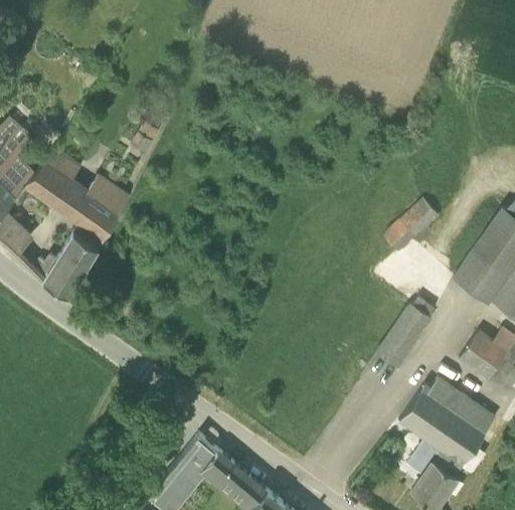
[(0,211),(3,209),(22,186),(35,171),(17,155),(31,140),(9,119),(0,127),(0,211)]
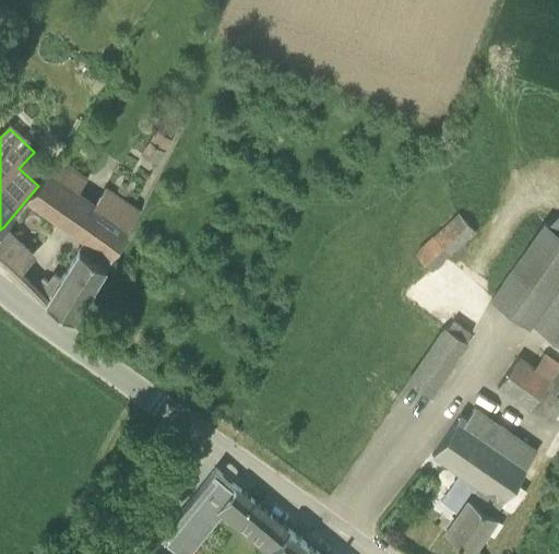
[(140,158),(157,168),(171,142),(154,133),(140,158)]
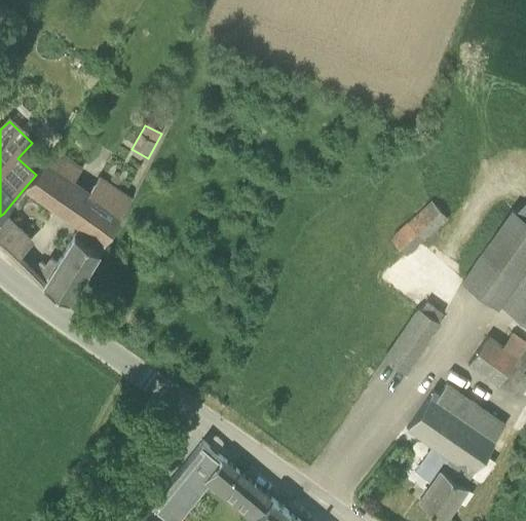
[(36,175),(23,190),(78,229),(73,236),(54,266),(49,263),(45,270),(40,267),(36,272),(33,278),(42,287),(69,302),(71,299),(129,203),(132,201),(99,180),(88,193),(74,183),(82,171),(55,152),(36,175)]
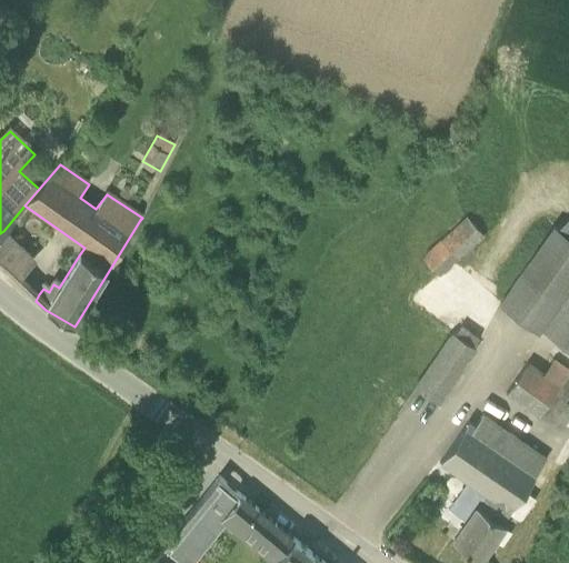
[(421,260),(440,281),(485,240),(466,219),(421,260)]
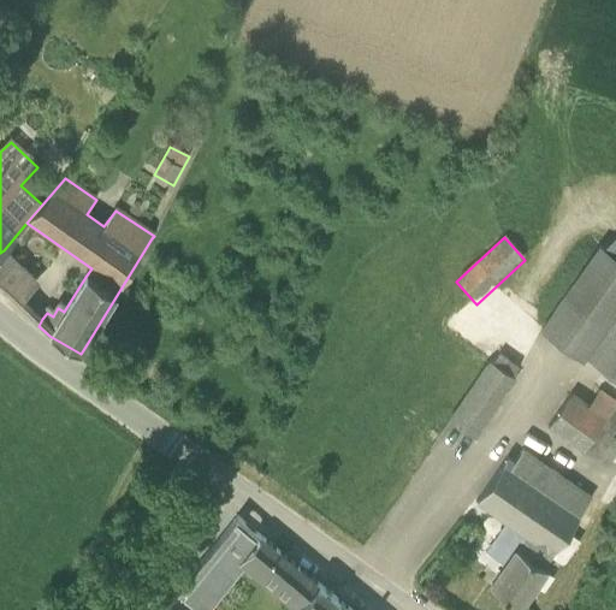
[(587,360),(615,382),(615,260),(599,248),(538,333),(584,366),(587,360)]
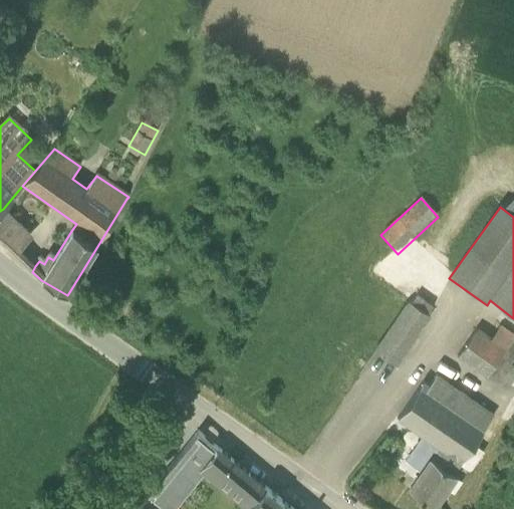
[(3,209),(0,211),(0,240),(16,256),(21,251),(33,237),(3,209)]
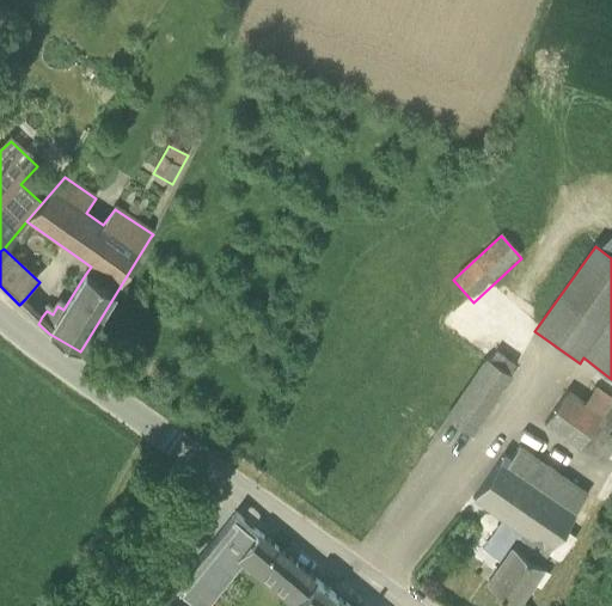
[(445,421),(472,438),(513,379),(510,378),(518,368),(496,353),(489,362),(484,360),(445,421)]
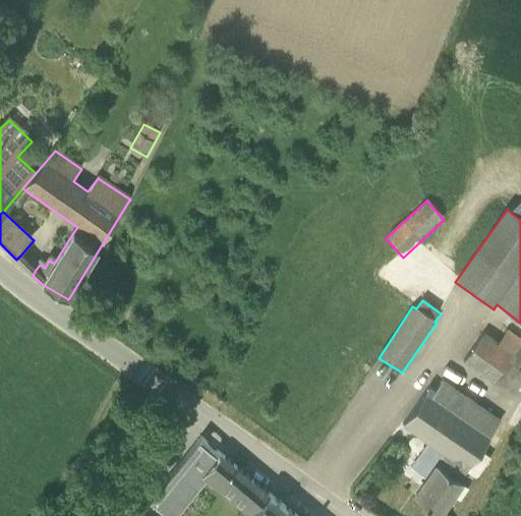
[(520,387),(520,373),(518,370),(520,365),(520,341),(508,332),(497,346),(482,336),(462,363),(493,385),(496,381),(516,395),(520,387)]
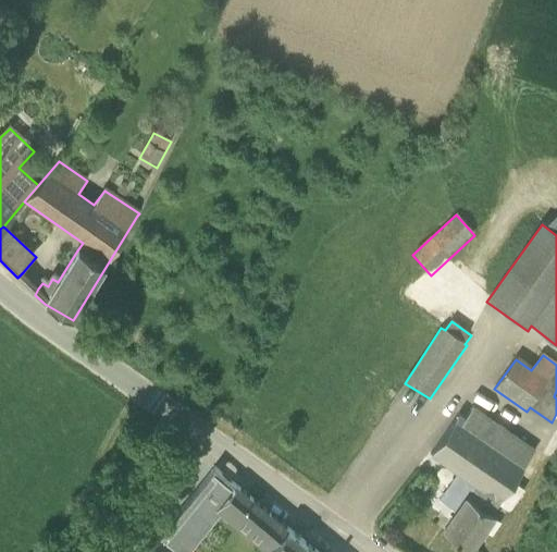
[(473,551),(496,519),(492,516),(535,453),(474,409),(473,411),(472,409),(465,419),(459,415),(430,456),(477,489),(468,500),(465,498),(441,531),(469,551),(473,551)]
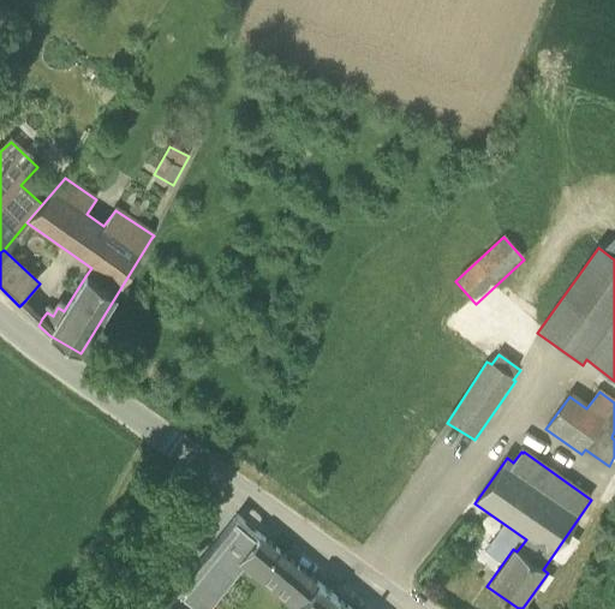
[(233,524),(179,593),(192,603),(199,608),(207,608),(239,567),(285,604),(288,608),(346,608),(333,598),(321,589),(306,577),(261,539),(260,538),(256,543),(233,524)]
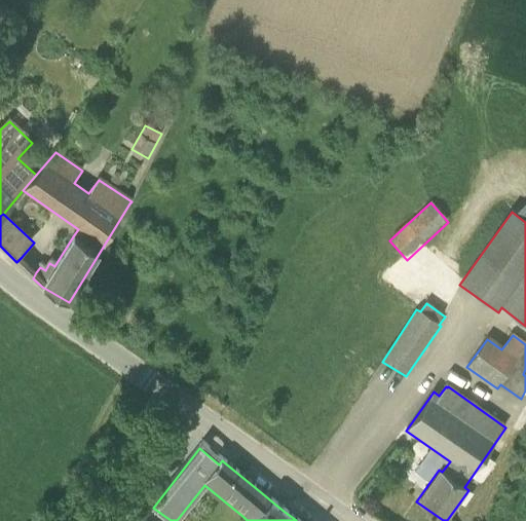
All buildings are outlined.
